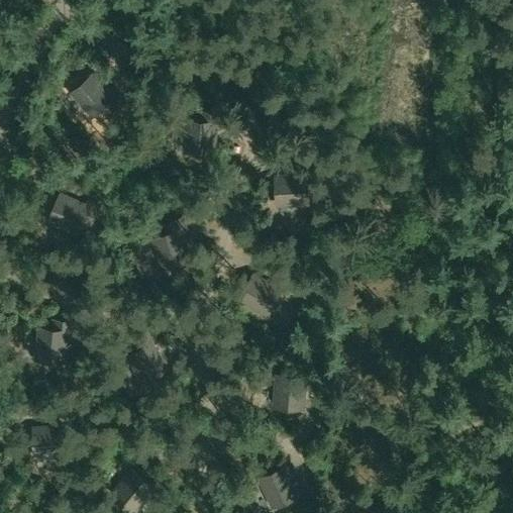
[(125,101),(115,90),(107,97),(89,77),(68,96),(88,118),(98,110),(106,118),(125,101)]
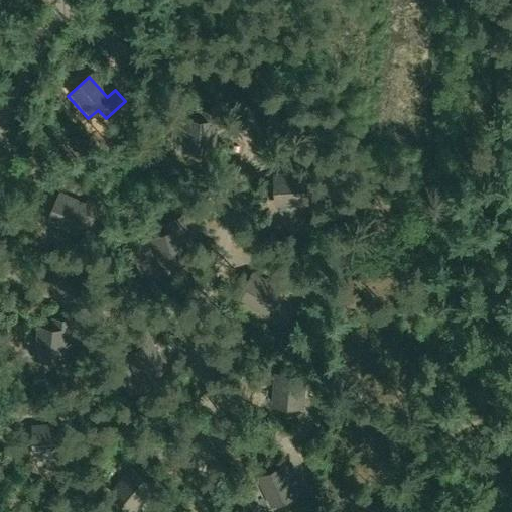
[(181,154),(210,156),(213,112),(197,111),(197,121),(183,120),(181,154)]
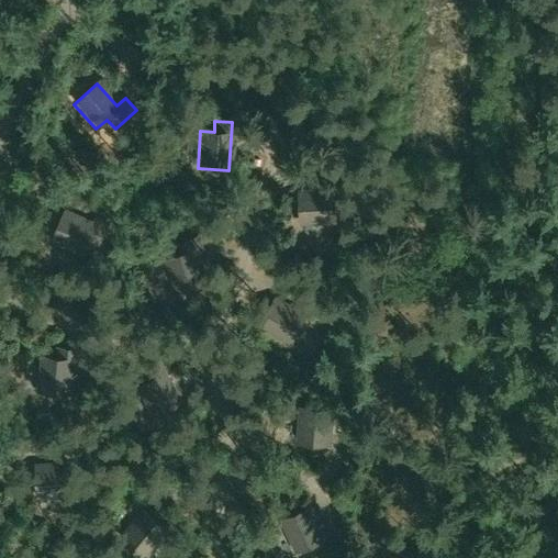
[(332,224),(330,193),(297,196),(299,226),(332,224)]
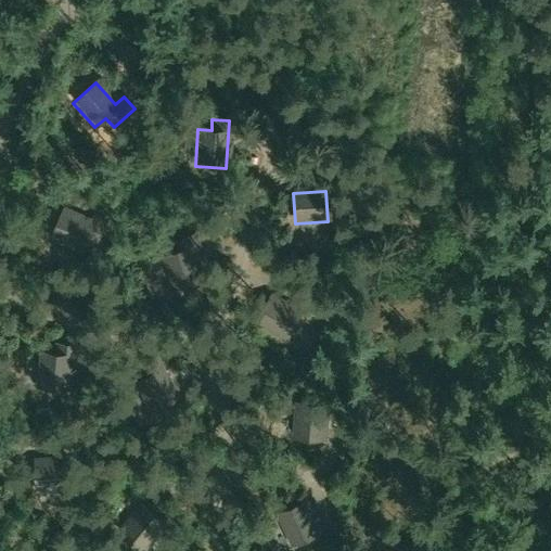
[(90,227),(61,213),(48,240),(78,254),(90,227)]
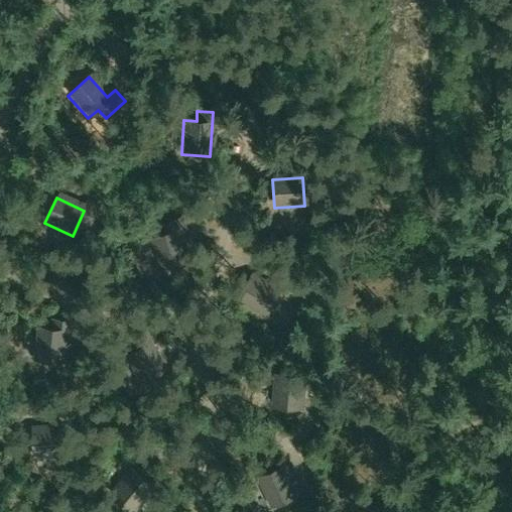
[(186,261),(175,232),(149,242),(159,271),(186,261)]
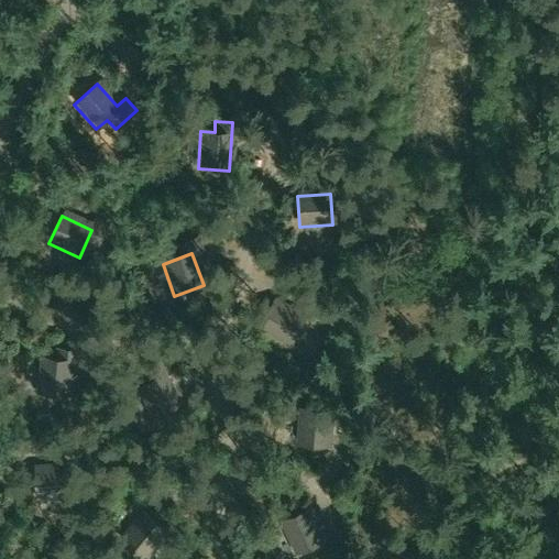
[(303,319),(273,304),(259,330),(287,347),(303,319)]
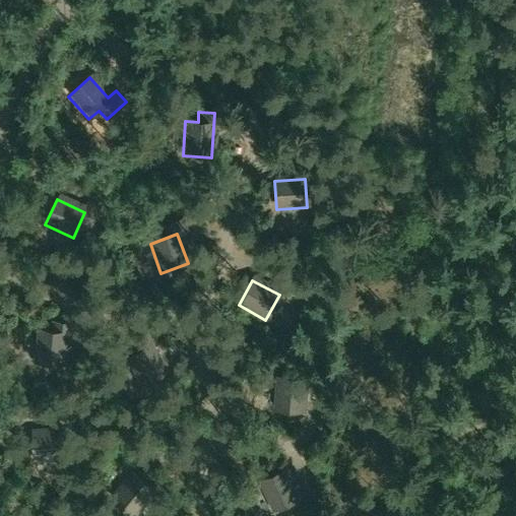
[(64,336),(36,334),(34,365),(62,367),(64,336)]
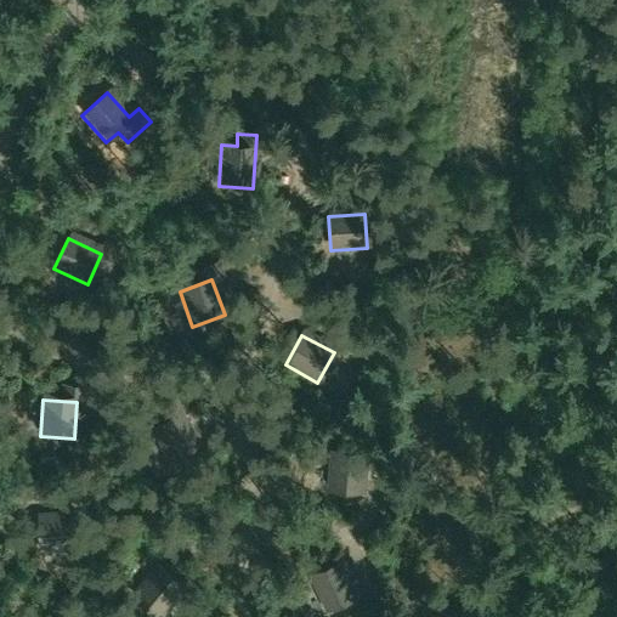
[(198,446),(179,419),(188,412),(180,400),(160,412),(168,423),(149,436),(170,465),(198,446)]
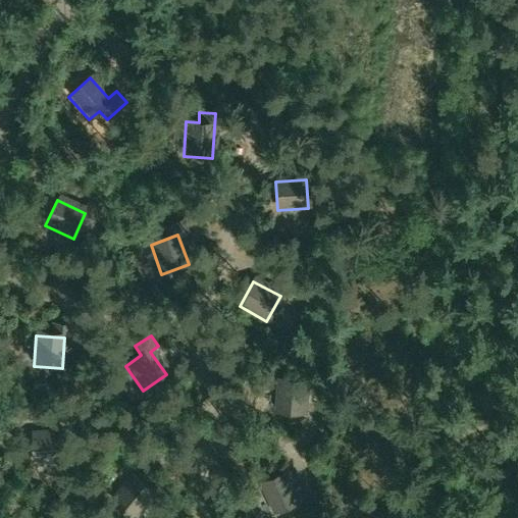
[(305,384),(276,382),(274,413),(303,416),(305,384)]
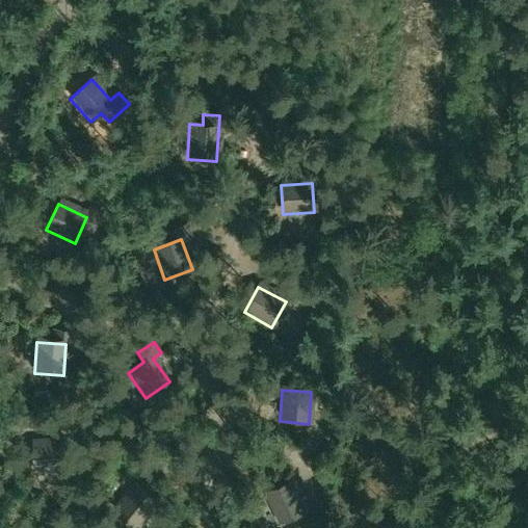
[(64,471),(62,442),(31,444),(33,473),(64,471)]
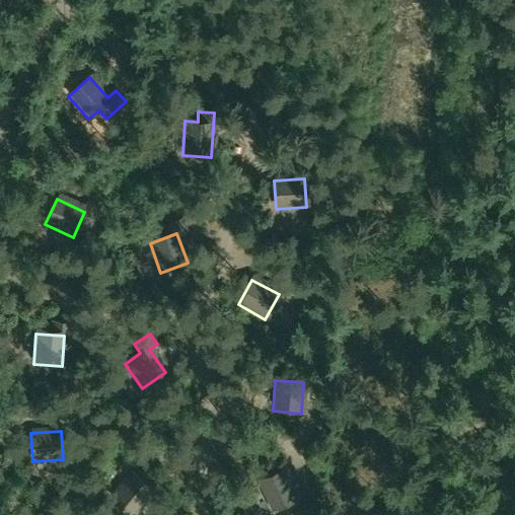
[(296,500),(284,471),(258,484),(271,512),(296,500)]
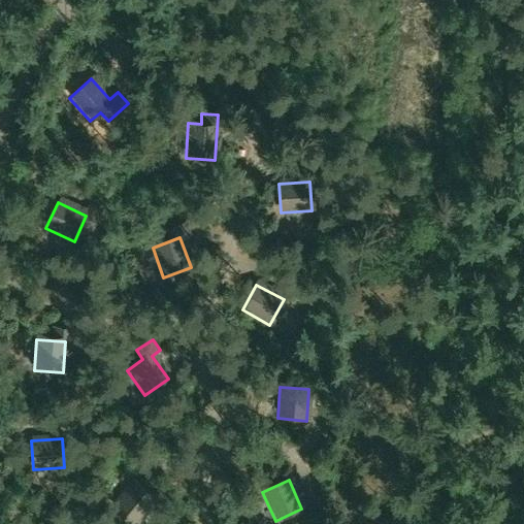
[(154,502),(132,484),(112,508),(130,523),(136,523),(154,502)]
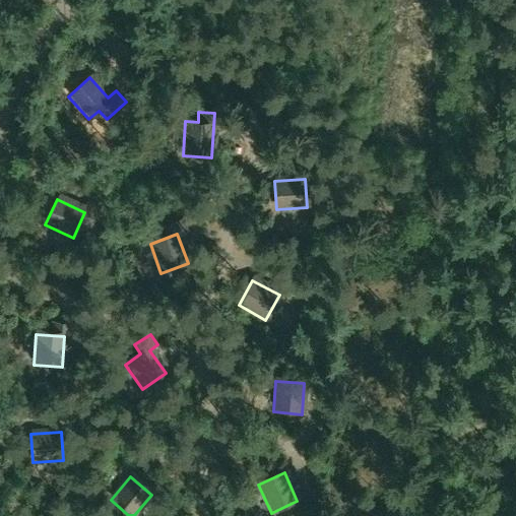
All buildings are outlined.
